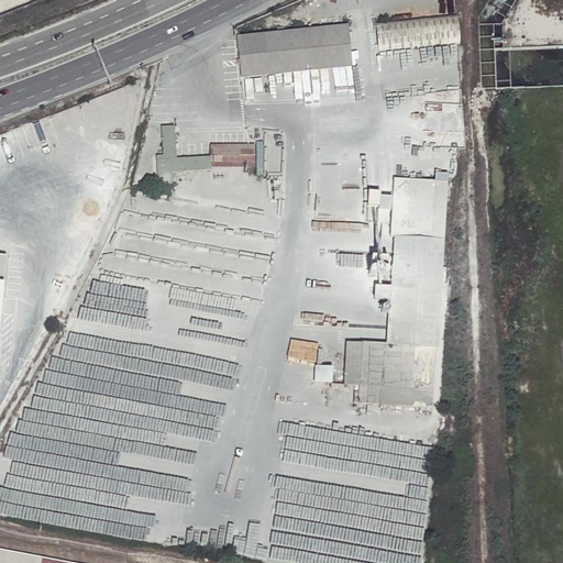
[(433,17),(435,46),(460,44),(456,14),(433,17)]
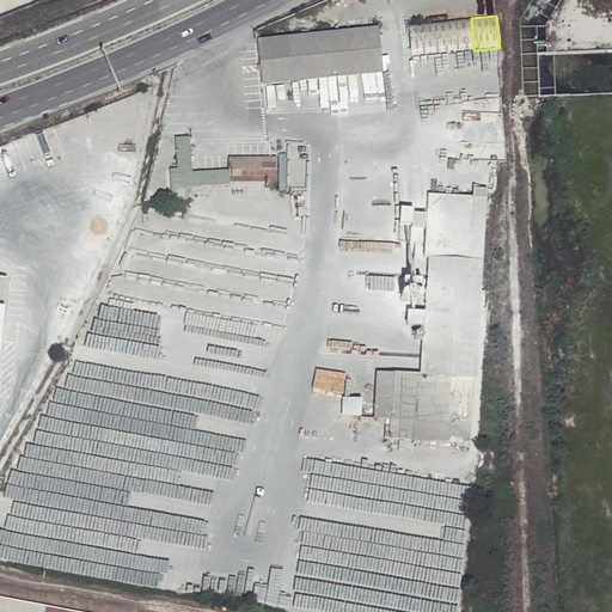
[(471,18),(409,24),(412,57),(473,50),(471,18)]
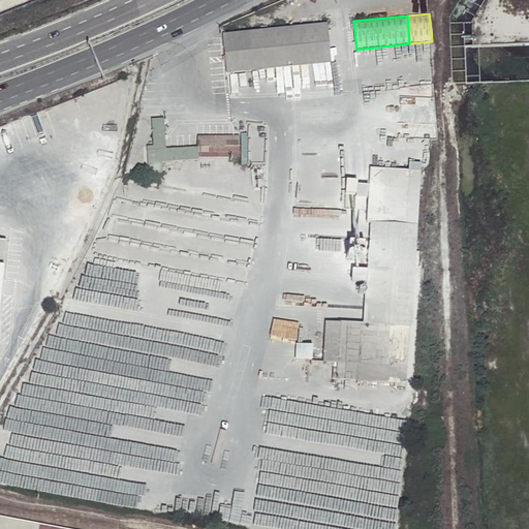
[(331,64),(327,24),(223,34),(227,74),(331,64)]
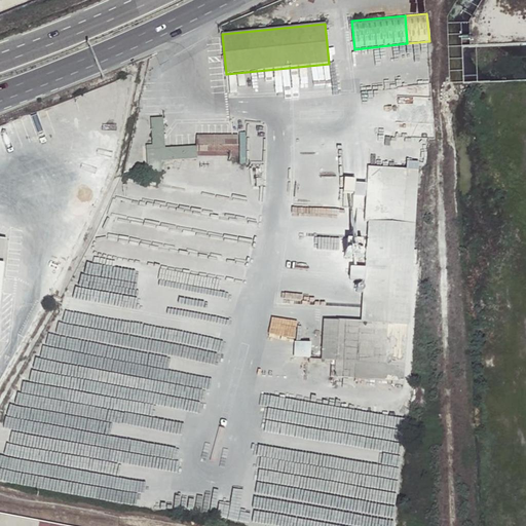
[(163,149),(161,118),(151,119),(153,146),(146,146),(147,162),(160,162),(196,158),(196,155),(237,155),(237,138),(232,138),(196,137),(196,147),(163,149)]
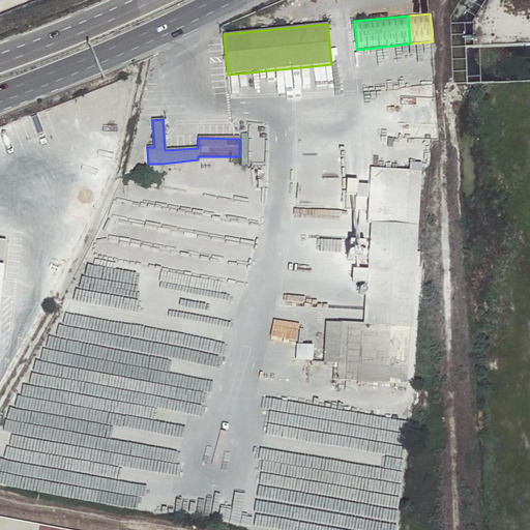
[(371,170),(367,224),(371,224),(370,240),(370,251),(369,257),(355,256),(354,266),(367,267),(364,326),(340,324),(340,325),(324,324),(323,343),(322,349),(322,358),(310,358),(308,363),(322,364),(330,365),(335,365),(335,371),(334,382),(408,386),(419,171),(420,164),(410,163),(409,172),(371,170)]
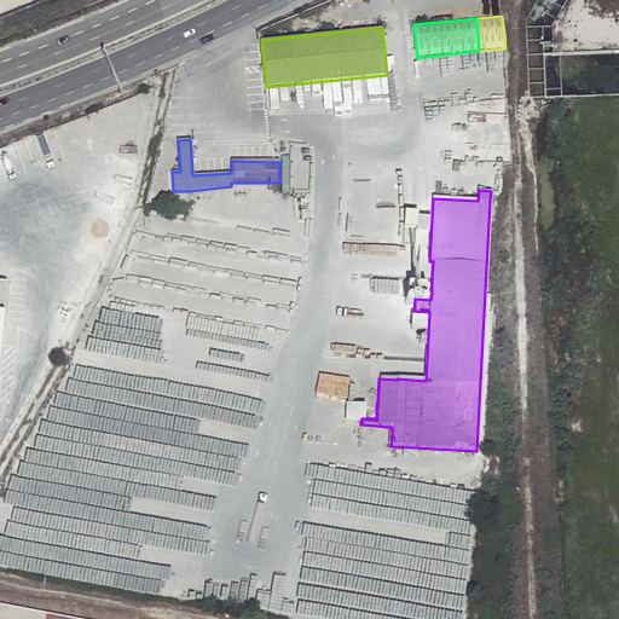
[(189,191),(173,191),(173,203),(190,203),(189,191)]
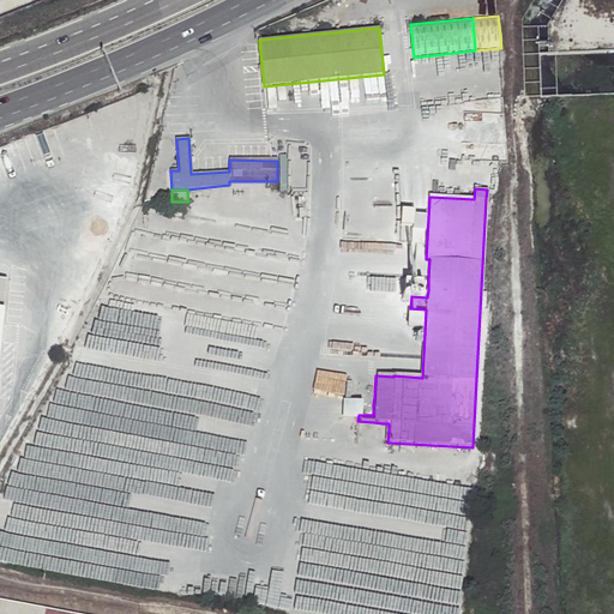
[(399,211),(398,227),(407,228),(411,228),(413,217),(413,212),(408,212),(399,211)]
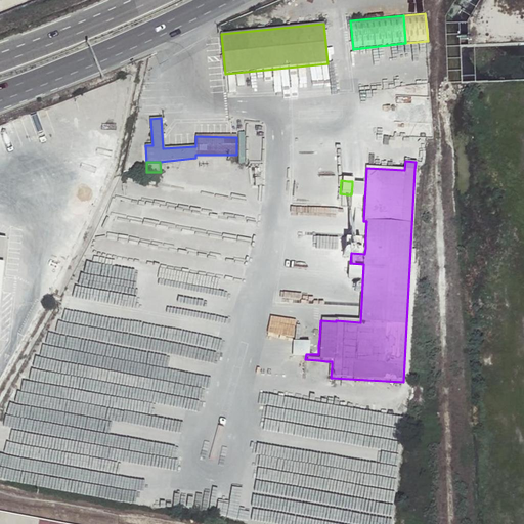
[(362,186),(352,185),(351,194),(351,198),(361,198),(362,186)]
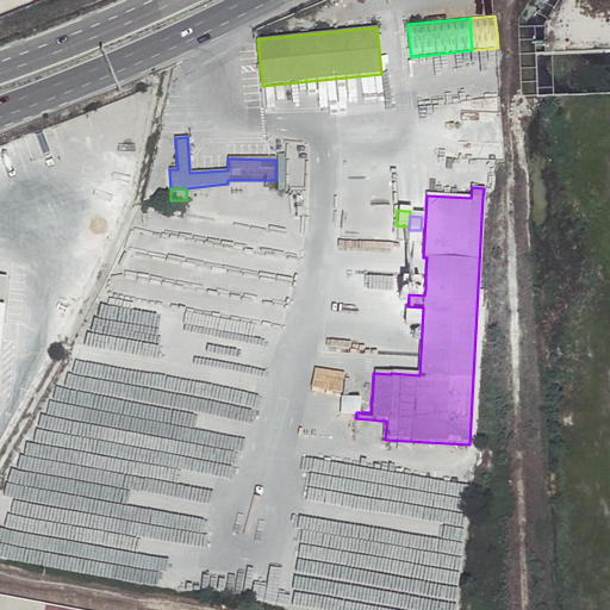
[(406,290),(404,275),(386,277),(388,291),(406,290)]
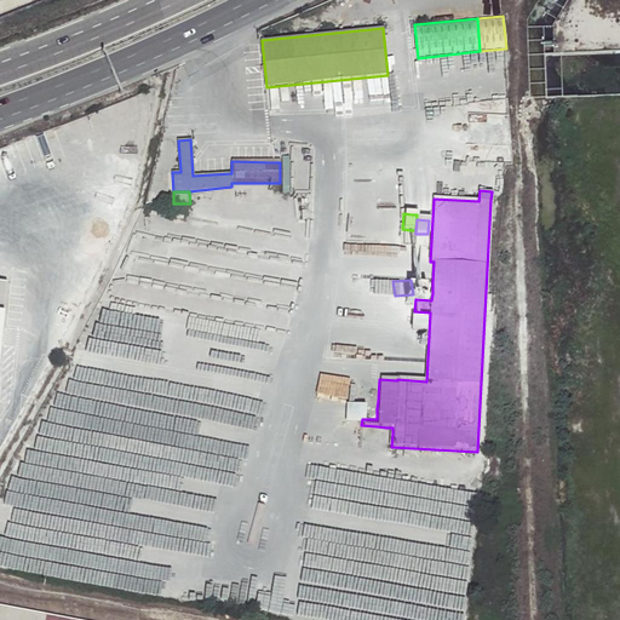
[(405,481),(349,471),(348,481),(359,483),(356,497),(406,505),(408,492),(402,492),(405,481)]
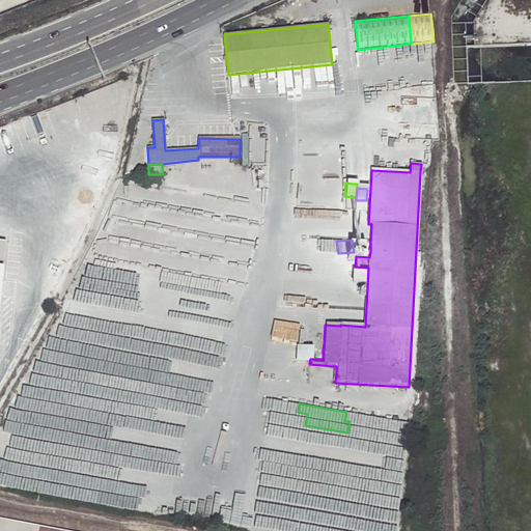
[(272,530),(398,530),(410,438),(386,435),(385,443),(356,440),(355,449),(363,450),(362,463),(267,451),(260,501),(262,501),(261,513),(275,515),(272,530)]
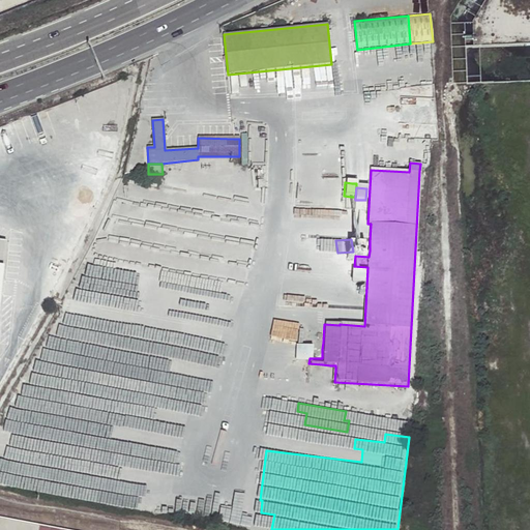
[(71,529),(0,517),(0,529),(71,529)]
